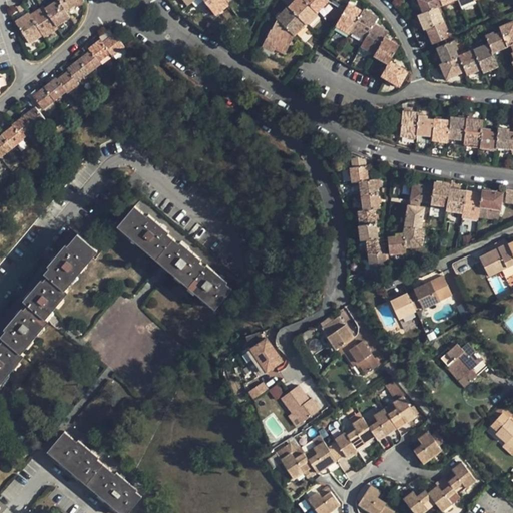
[(57,0),(44,8),(57,26),(70,17),(65,10),(58,0),(57,0)]
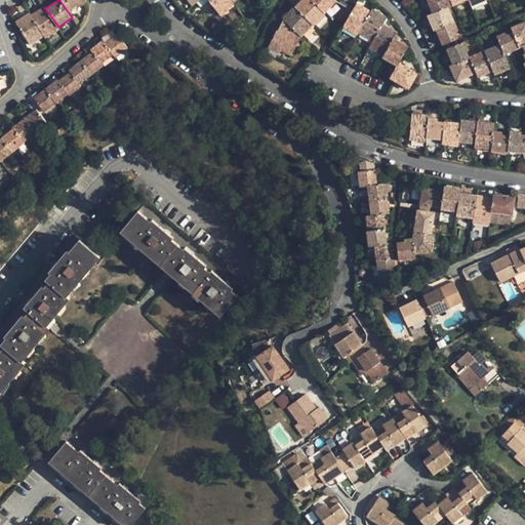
[(59,0),(67,10),(86,1),(85,0),(59,0)]
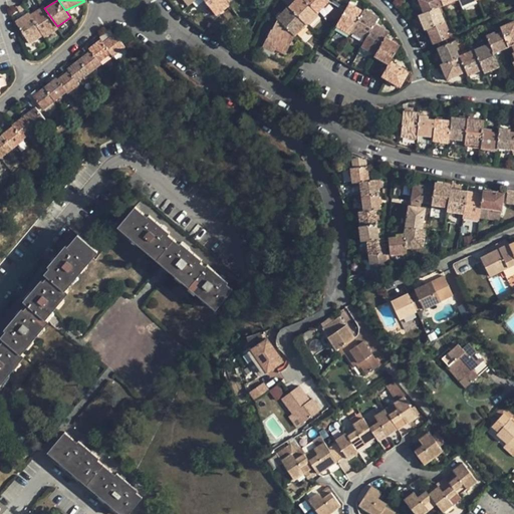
[(204,0),(216,15),(229,5),(224,0),(204,0)]
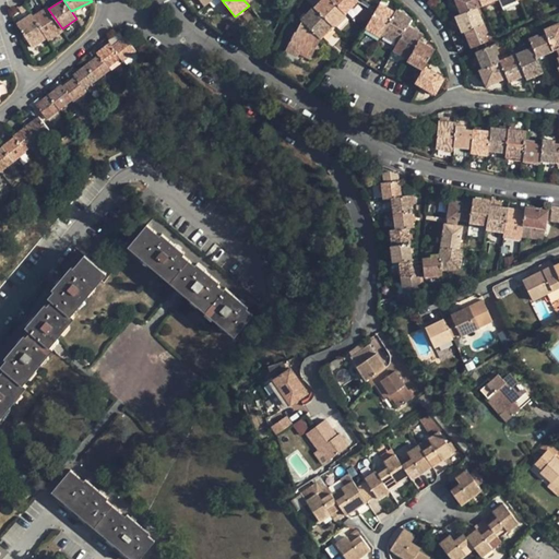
[(321,0),(314,8),(333,26),(346,13),(332,0),(321,0)]
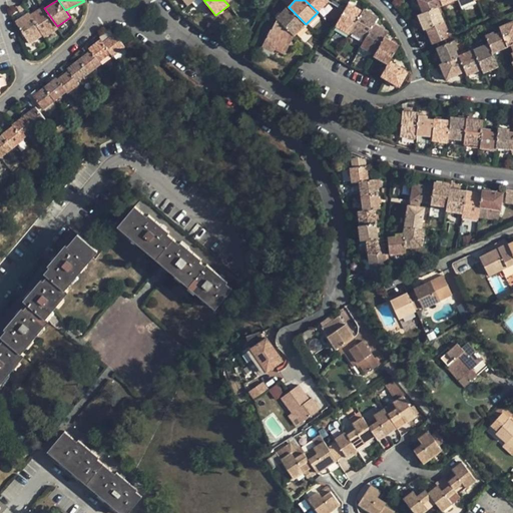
[(305,0),(318,12),(329,1),(328,0),(305,0)]
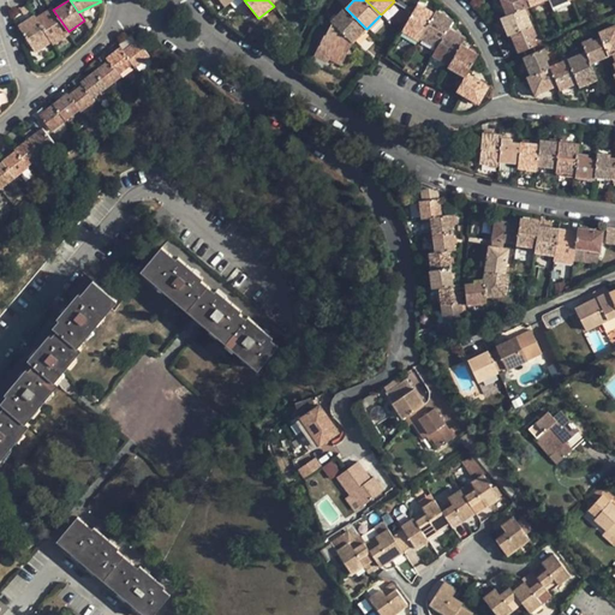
[(500,0),(507,16),(525,9),(530,6),(527,0),(500,0)]
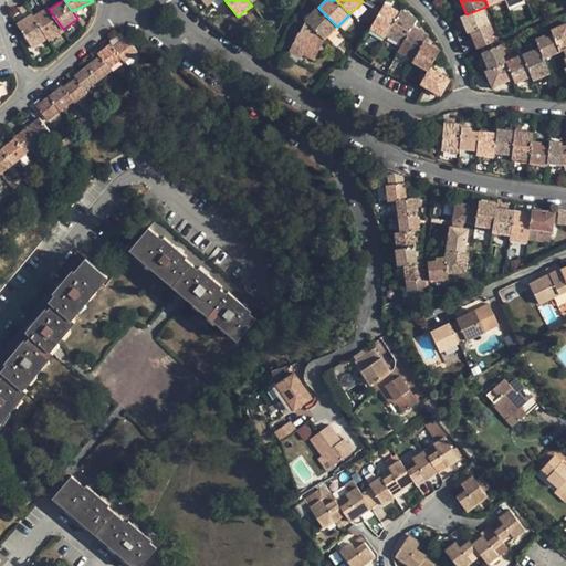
[(385,3),(370,28),(386,38),(388,35),(400,12),(385,3)]
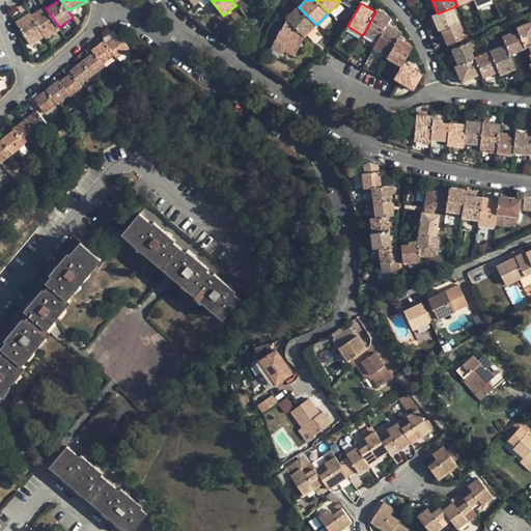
[(45,36),(46,38),(60,29),(59,27),(46,8),(45,6),(31,16),(45,36)]
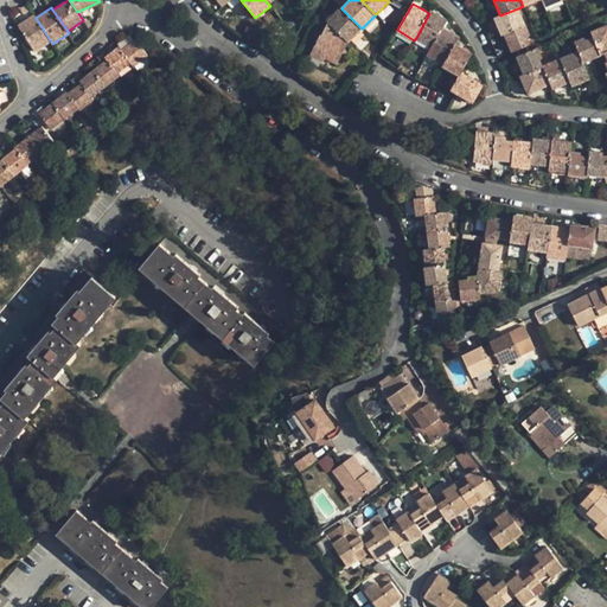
[(340,7),(326,21),(327,23),(349,42),(362,29),(342,8),(340,7)]
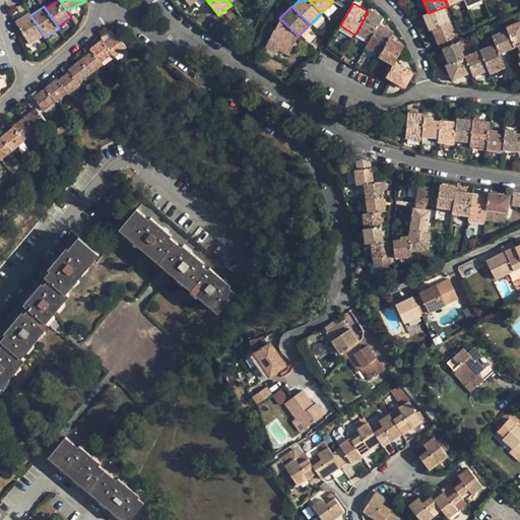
[(423,15),(430,30),(432,29),(450,21),(444,7),(429,13),(423,15)]
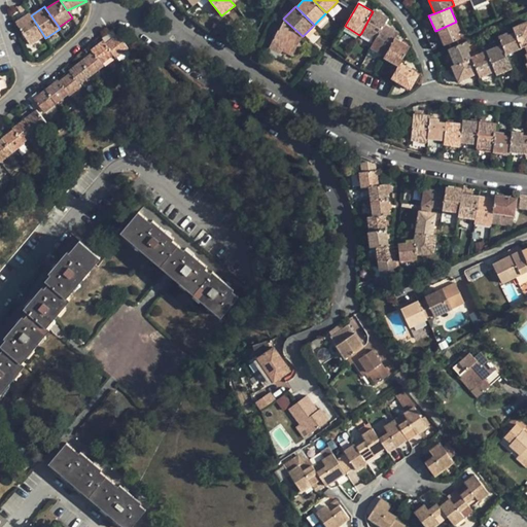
[(373,11),(361,33),(375,41),(385,24),(388,18),(374,8),(373,11)]
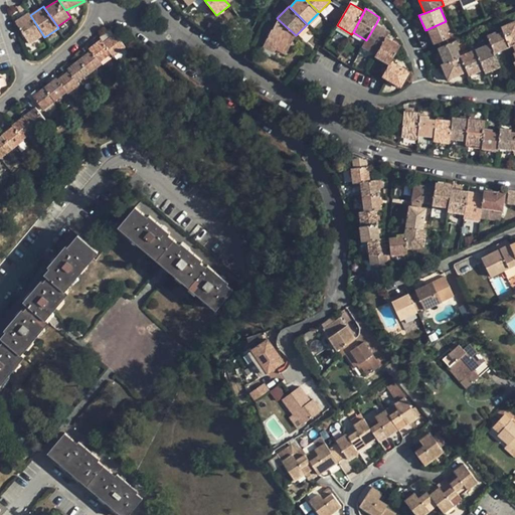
[(15,22),(29,44),(43,35),(30,15),(28,12),(15,22)]
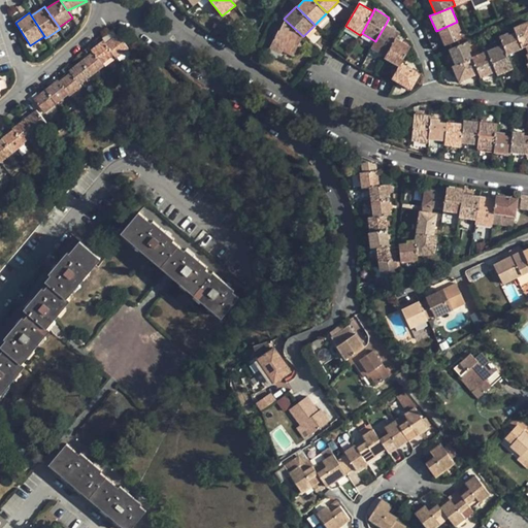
[(278,30),(269,47),(281,54),(282,54),(283,52),(292,57),(303,36),(285,20),(279,30),(278,30)]
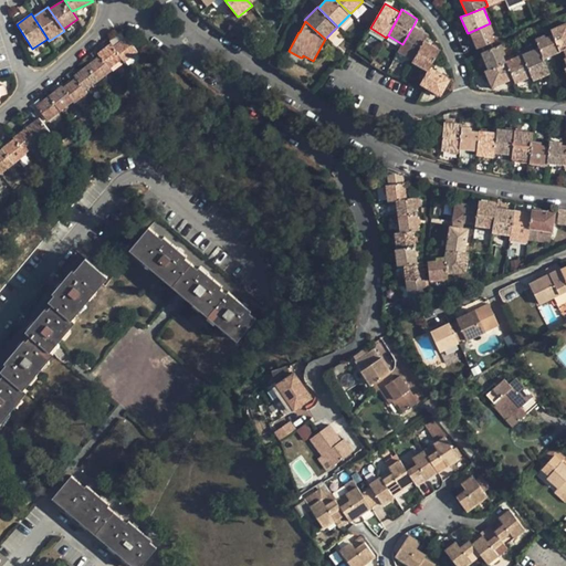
[(553,33),(559,51),(564,50),(565,48),(565,22),(551,29),(553,33)]
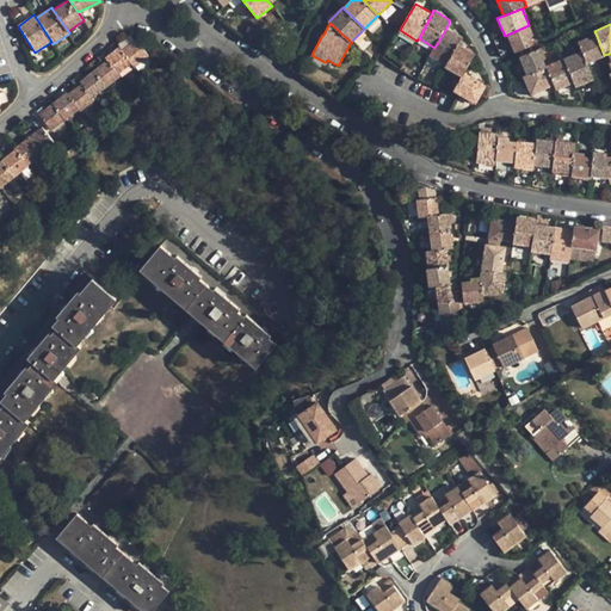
[(507,35),(514,51),(532,44),(530,36),(532,35),(529,25),(507,35)]
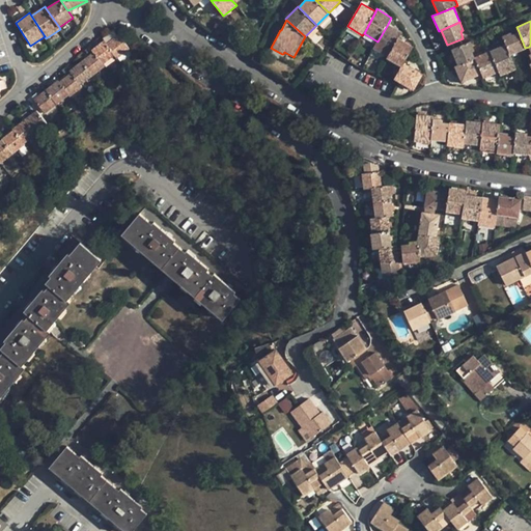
[(378,42),(373,48),(387,56),(398,38),(401,32),(388,24),(378,42)]
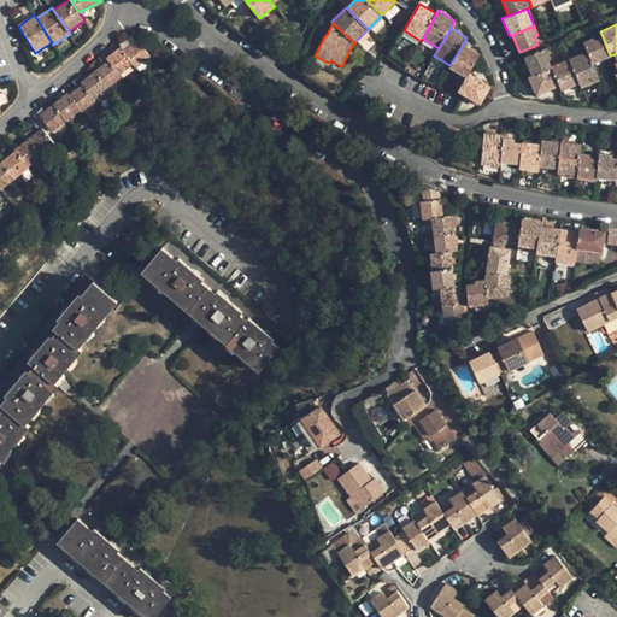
[(587,51),(592,64),(610,56),(603,36),(594,40),(593,37),(583,42),(587,51)]
